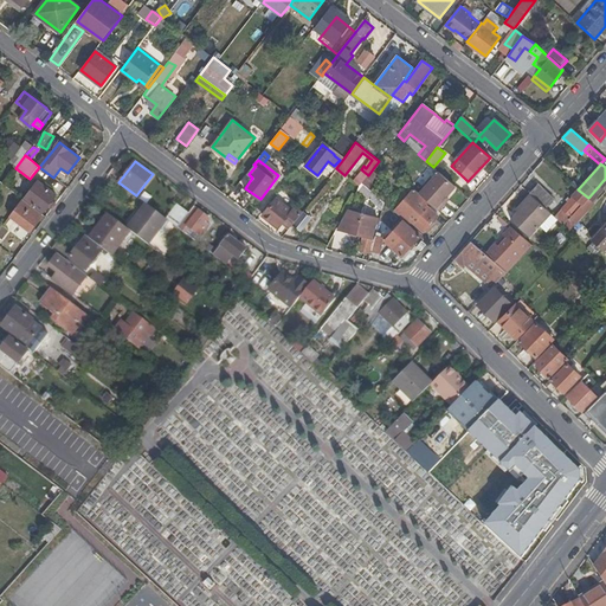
[(438,172),(419,193),(438,211),(444,204),(442,201),(456,186),(438,172)]
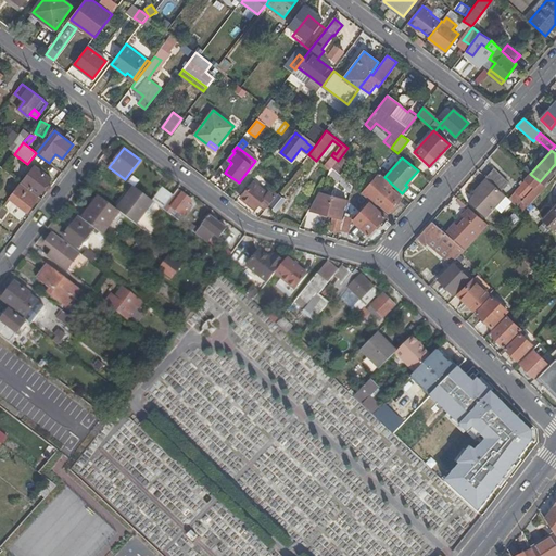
[(23,182),(39,194),(51,178),(35,166),(23,182)]
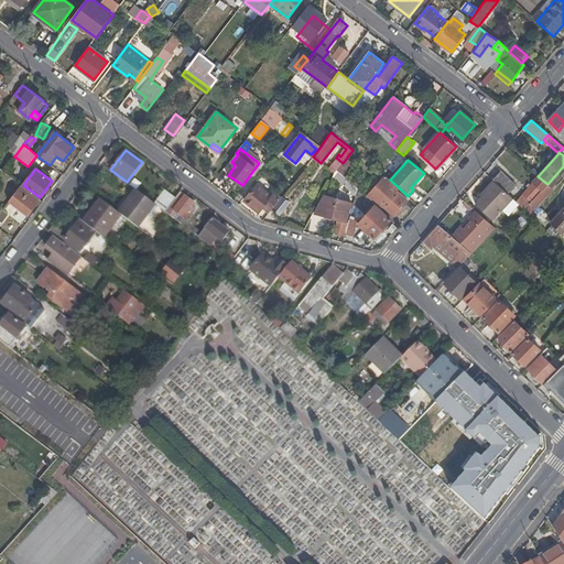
[(337,170),(334,176),(356,195),(357,188),(347,179),(337,170)]
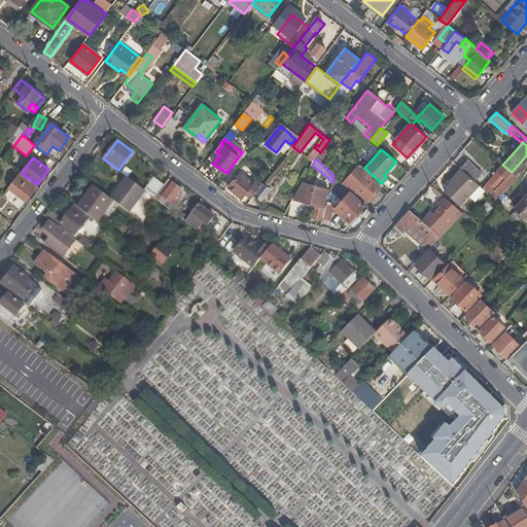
[(467,161),(460,168),(461,169),(475,181),(481,173),(467,161)]
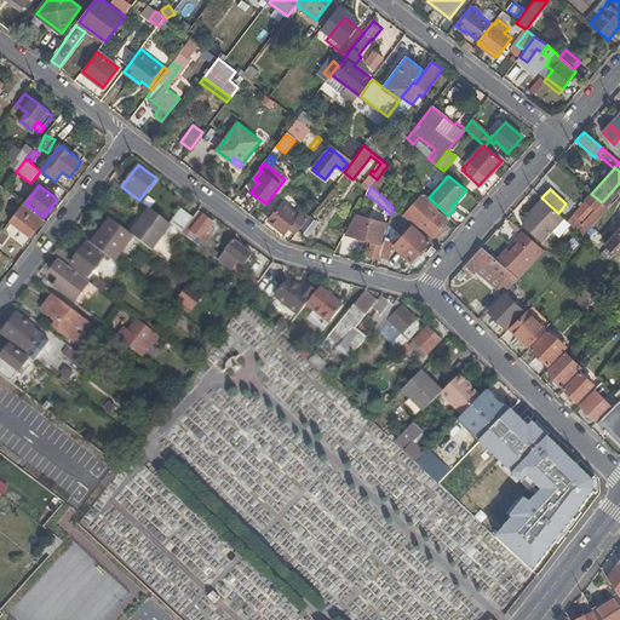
[(602,202),(607,207),(616,195),(612,191),(602,202)]
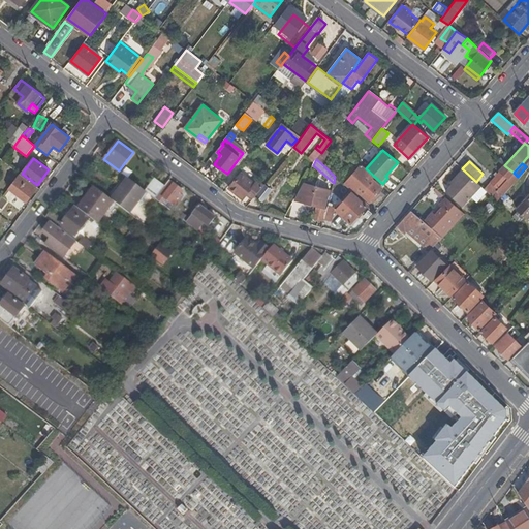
[(374,181),(376,179),(369,172),(361,164),(344,184),(360,197),(362,195),(369,203),(382,188),(374,181)]
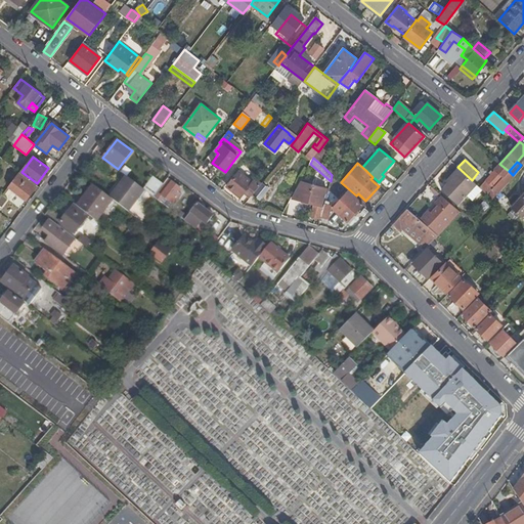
[(503,177),(508,181),(513,175),(509,171),(499,164),(486,180),(494,186),(503,177)]
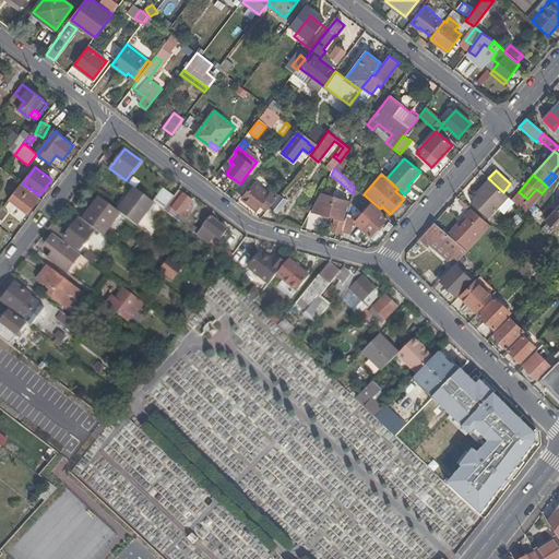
[(497,206),(507,195),(503,192),(489,179),(483,186),(485,188),(477,197),(471,203),(486,217),(497,206)]
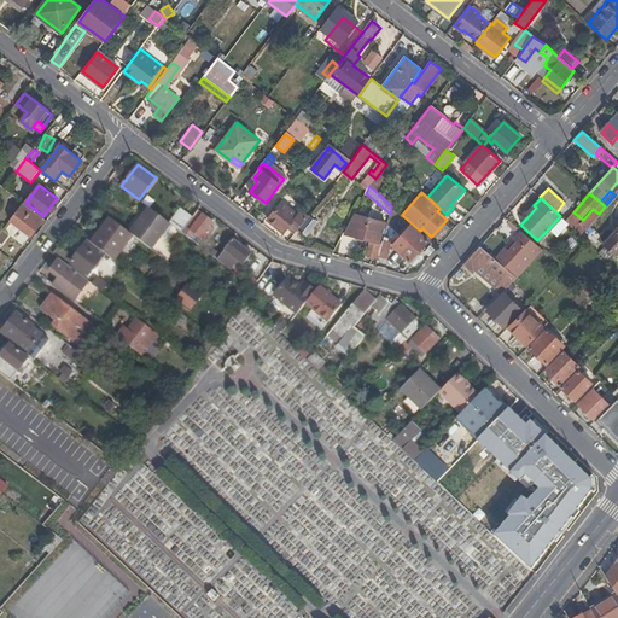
[(42,219),(23,203),(10,220),(30,235),(42,219)]
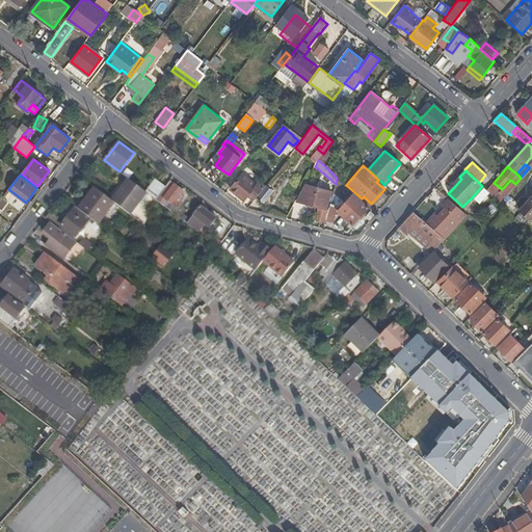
[(250,195),(255,198),(265,185),(261,182),(258,186),(242,175),(231,189),(246,201),(250,195)]
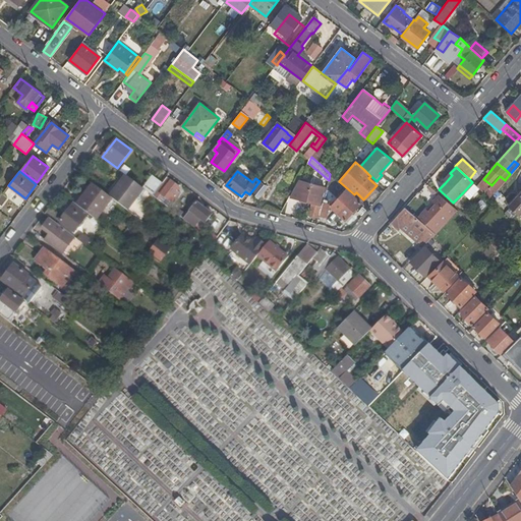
[(452,175),(450,173),(443,181),(445,183),(452,175)]
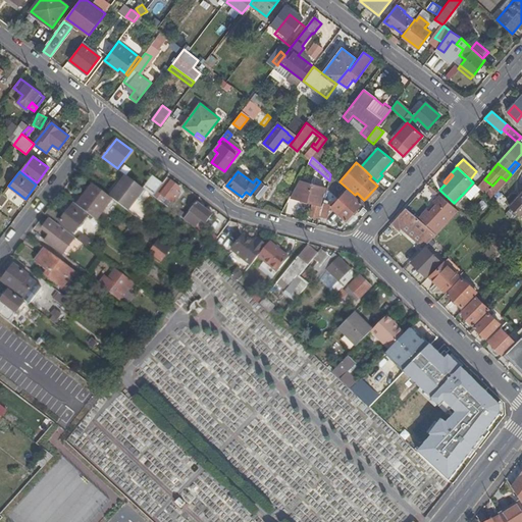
[(111,197),(113,199),(128,210),(144,190),(144,189),(126,175),(111,197)]
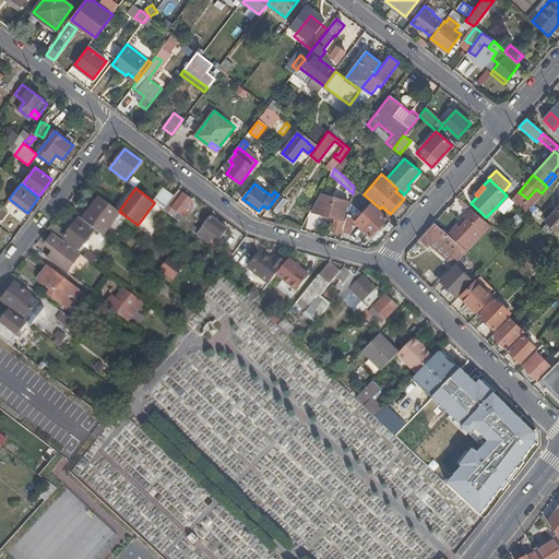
[(154,202),(154,203),(164,211),(175,197),(164,189),(154,202)]
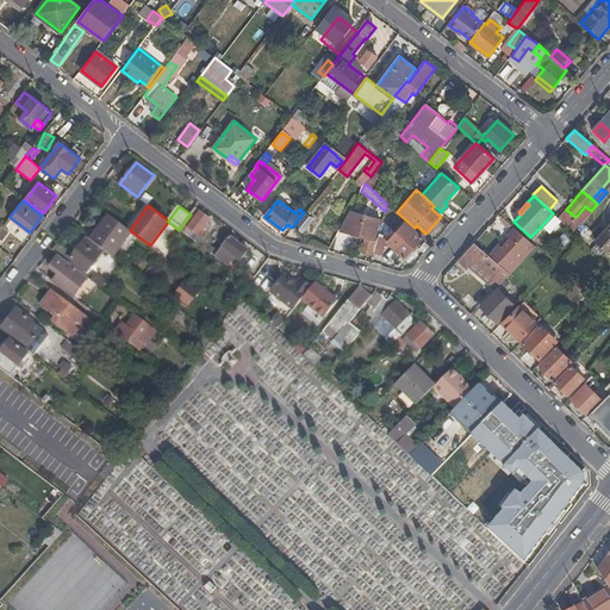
[(572,221),(558,209),(555,212),(570,224),(572,221)]
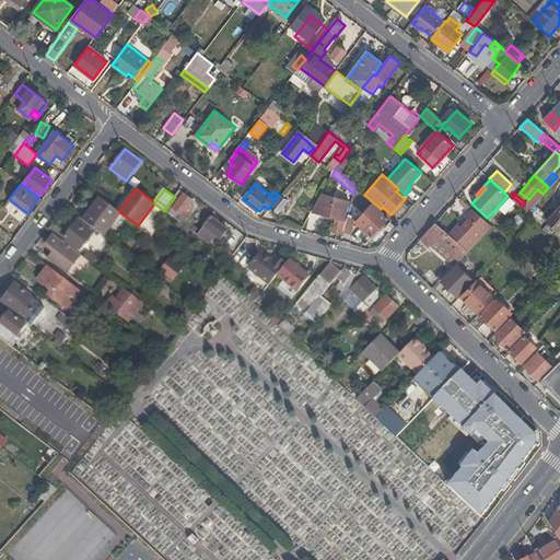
[(178,193),(175,197),(164,211),(168,214),(172,209),(184,219),(193,208),(189,206),(193,201),(184,194),(183,196),(178,193)]
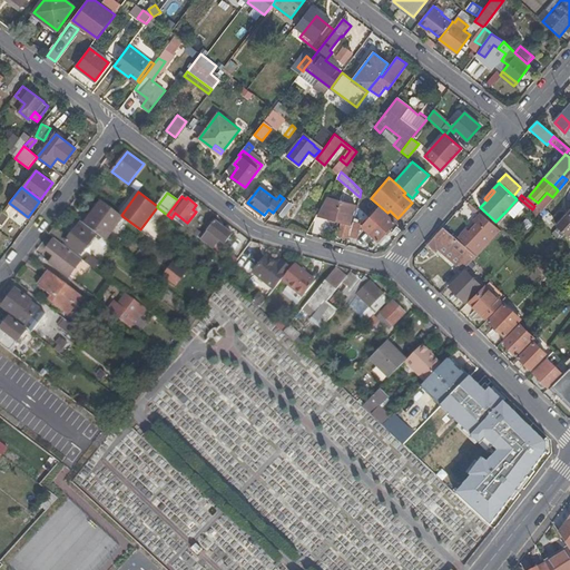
[(353,215),(354,215),(355,210),(353,210),(355,205),(327,197),(317,215),(342,222),(338,235),(346,237),(353,215)]
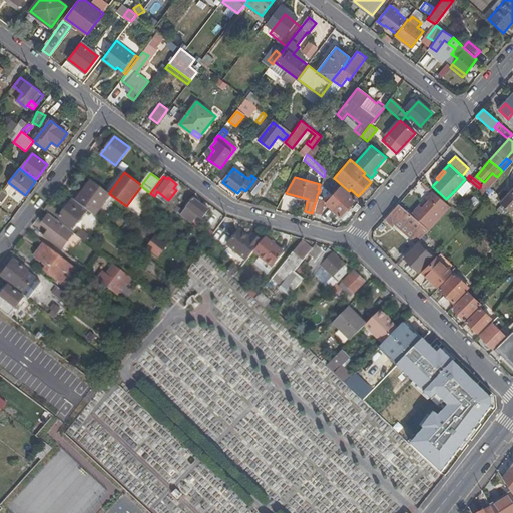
[(259,178),(250,188),(255,192),(264,182),(259,178)]
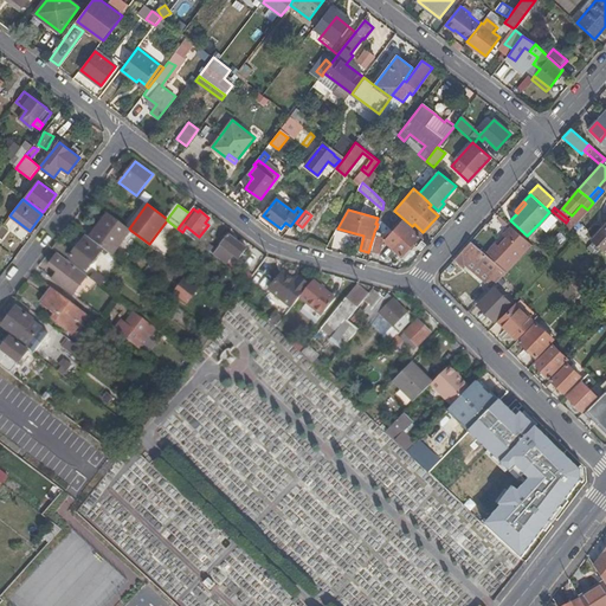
[(556,218),(549,212),(539,224),(545,230),(556,218)]
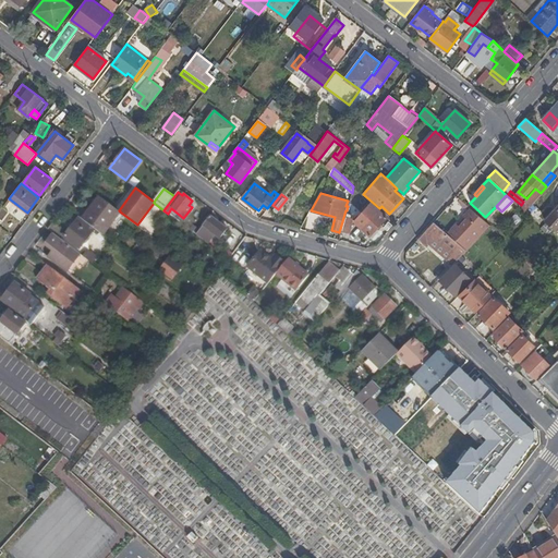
[(83,219),(104,235),(121,213),(119,210),(100,196),(83,219)]
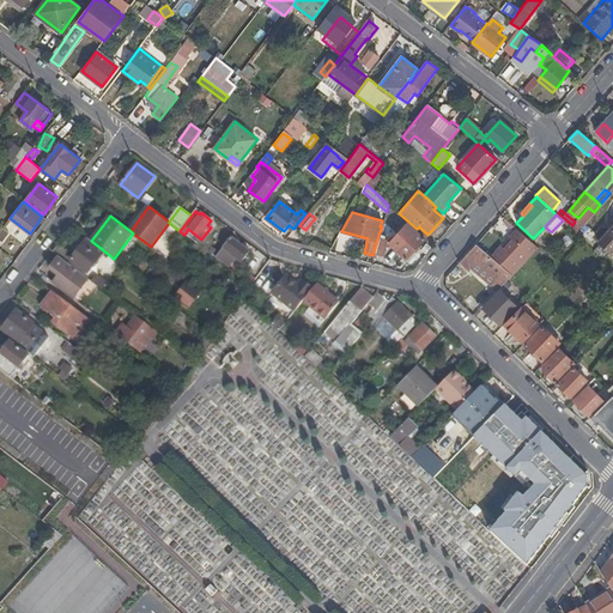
[(425,238),(408,224),(390,244),(407,259),(425,238)]
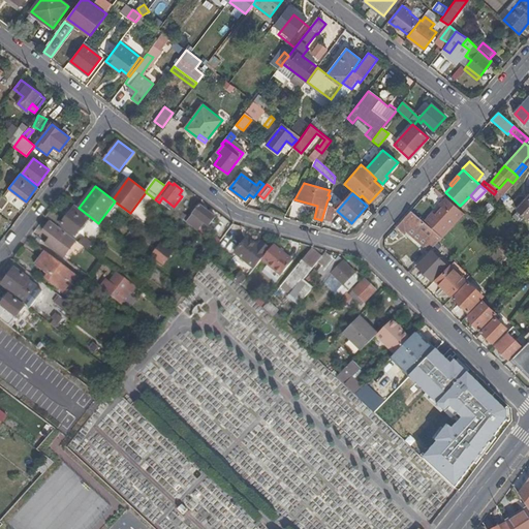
[(528,194),(517,209),(526,218),(528,214),(528,194)]
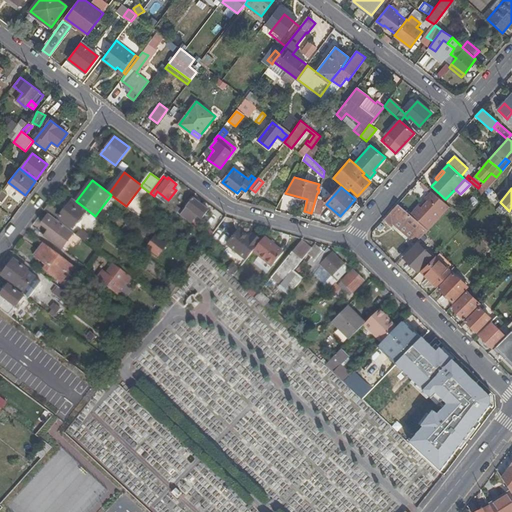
[(428,228),(449,207),(432,192),(426,199),(433,205),(426,213),(418,206),(411,213),(418,220),(428,228)]
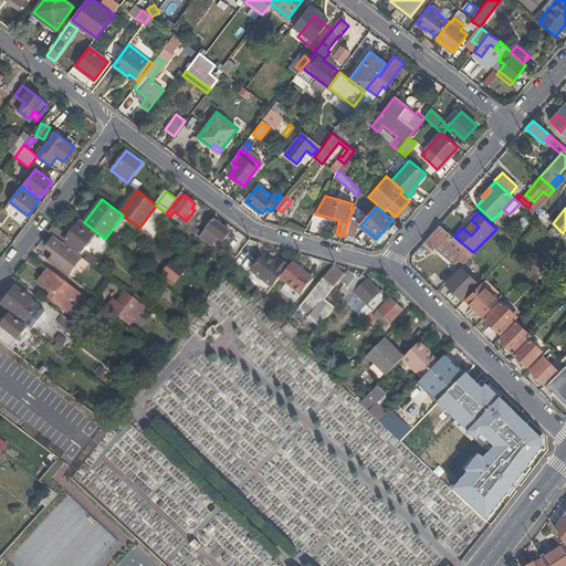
[(213,220),(199,238),(210,247),(217,238),(229,247),(237,238),(213,220)]
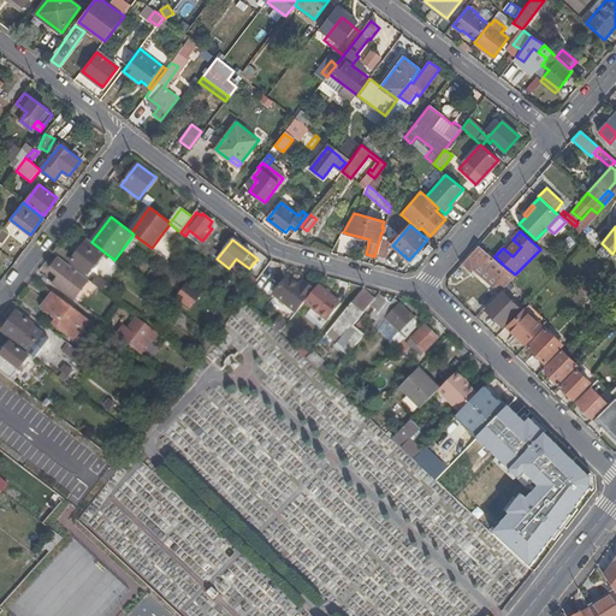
[(104,253),(88,241),(72,260),(89,272),(104,253)]
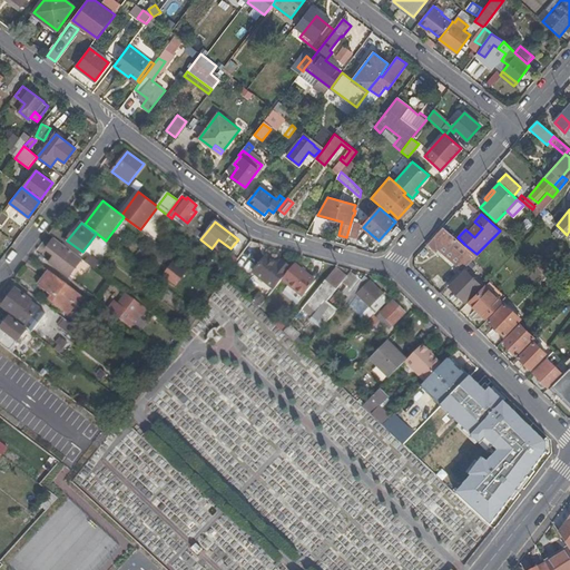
[(53,227),(49,234),(56,238),(60,243),(66,236),(53,227)]
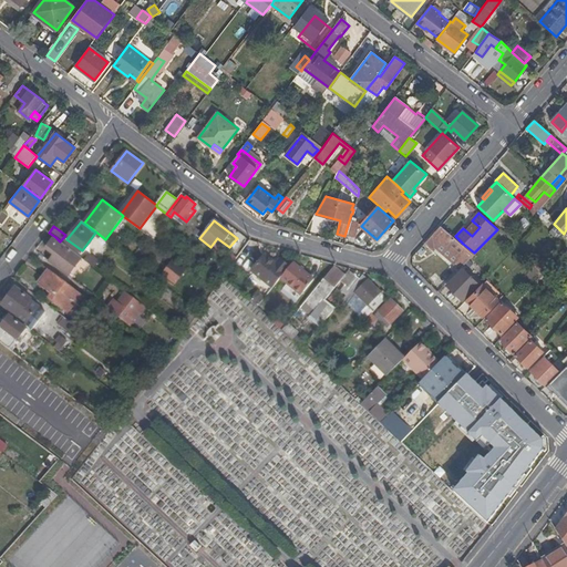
[(455,261),(462,267),(474,255),(440,226),(425,241),(434,249),(441,243),(459,258),(455,261)]
